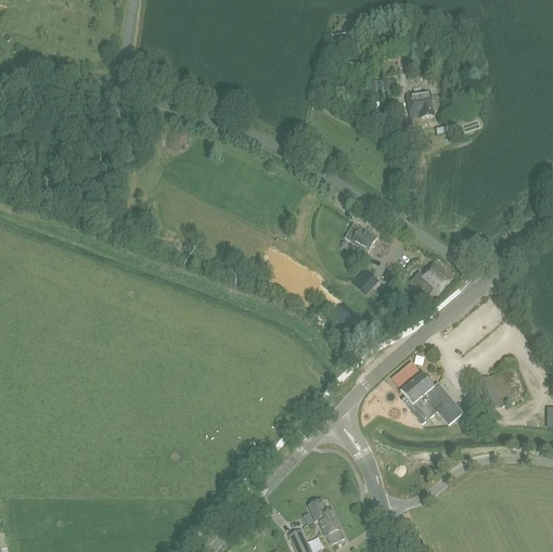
[(427,90),(404,93),(408,115),(419,113),(419,116),(432,114),(427,90)]
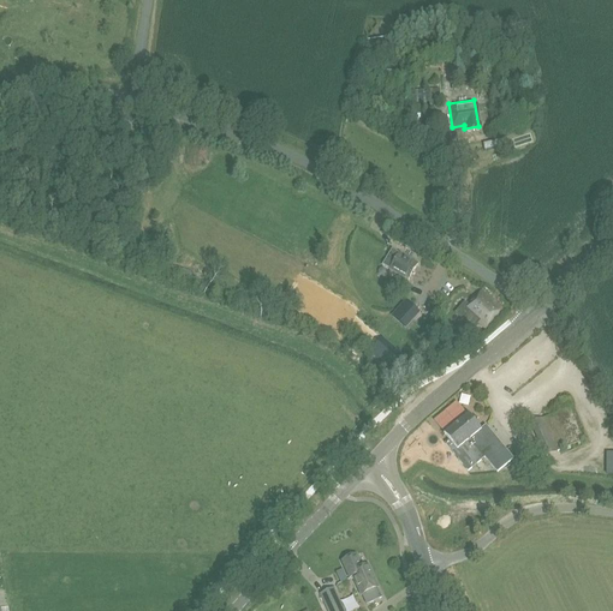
[(403,246),(396,257),(412,269),(421,257),(403,246)]
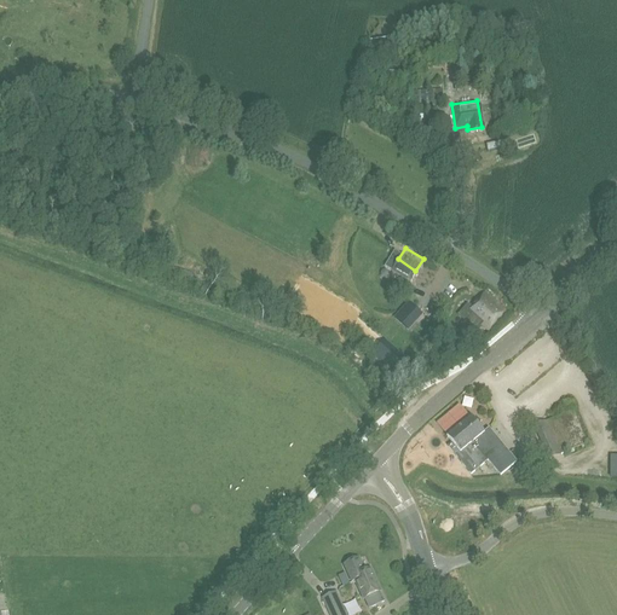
[(483,290),(466,309),(486,328),(503,308),(483,290)]
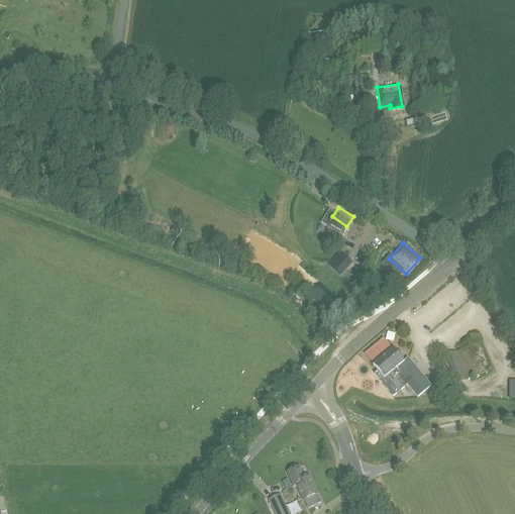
[(444,353),(456,382),(490,368),(478,339),(444,353)]
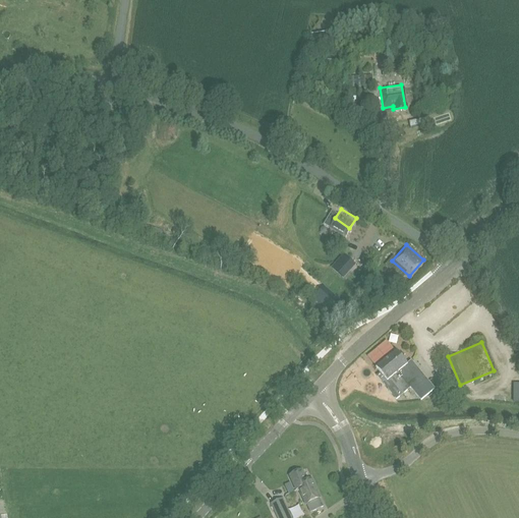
[(410,386),(420,398),(434,387),(411,359),(407,362),(396,349),(376,366),(380,371),(377,373),(396,397),(410,386)]
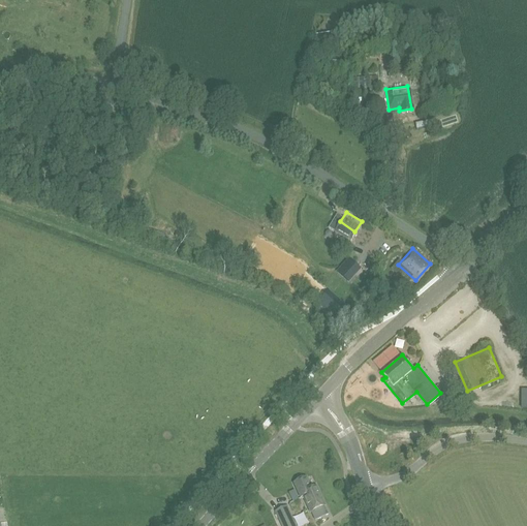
[(300,495),(302,494),(309,511),(324,503),(315,484),(310,487),(302,467),(289,473),(300,495)]
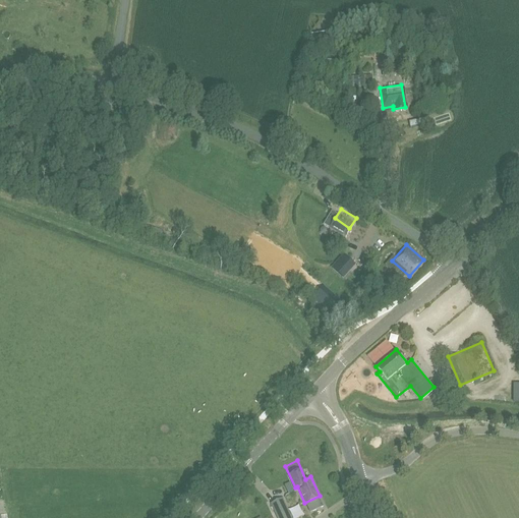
[(277,517),(291,517),(281,496),(270,502),(277,517)]
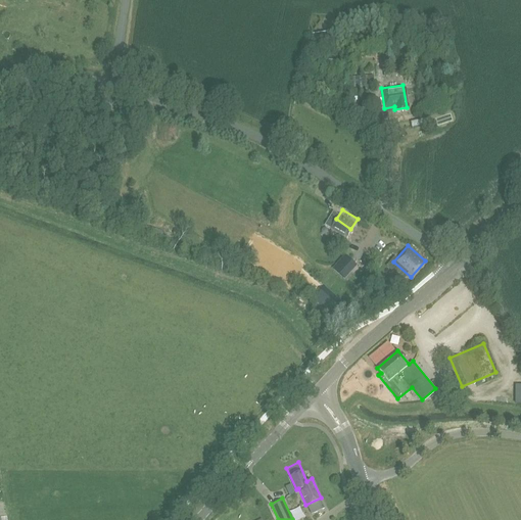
[(272,510),(264,514),(267,519),(273,519),(276,519),(272,510)]
